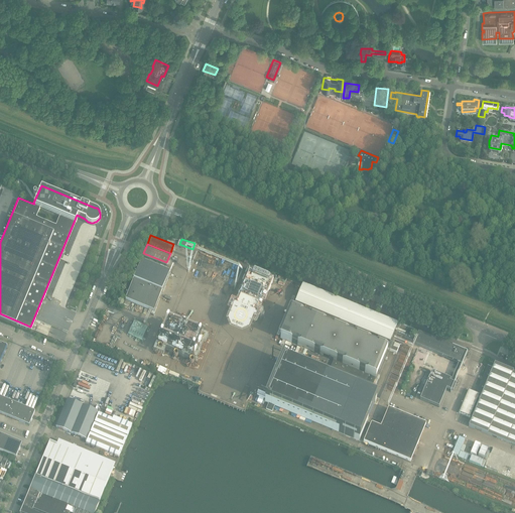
[(125,296),(154,309),(169,270),(141,258),(125,296)]
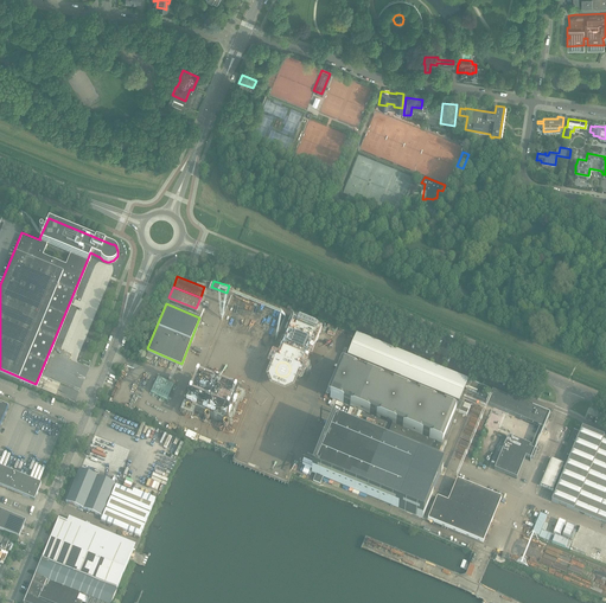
[(388,428),(438,448),(441,441),(454,408),(465,412),(469,404),(458,399),(464,386),(483,393),(486,385),(355,331),(329,395),(391,421),(388,428)]
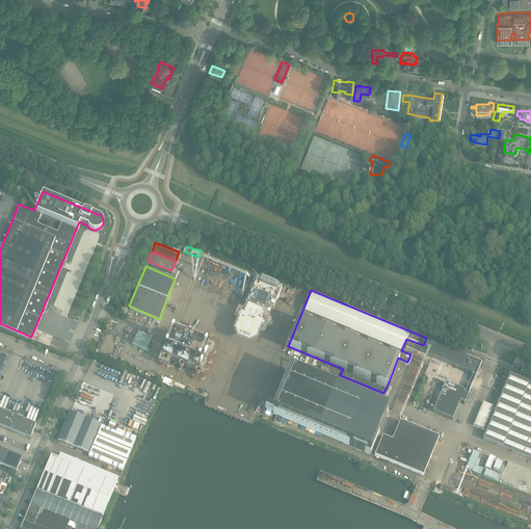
[(145,348),(153,334),(138,327),(131,342),(145,348)]
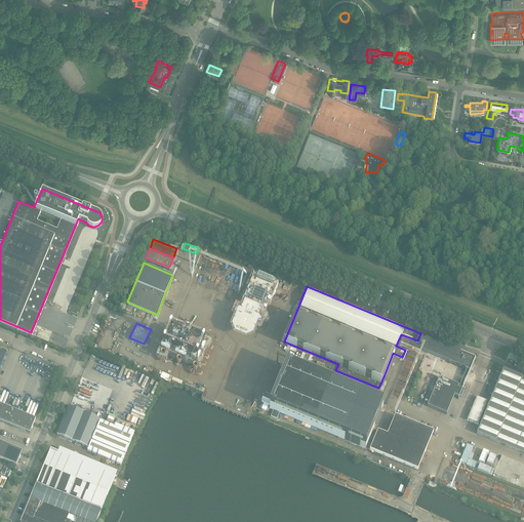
[(474,356),(425,335),(419,348),(468,367),(469,367),(470,367),(473,360),(474,356)]
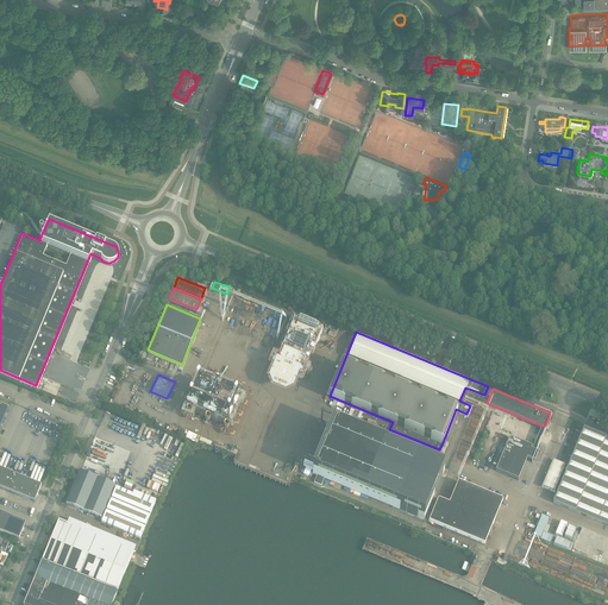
[(281,429),(288,432),(293,417),(287,415),(281,429)]
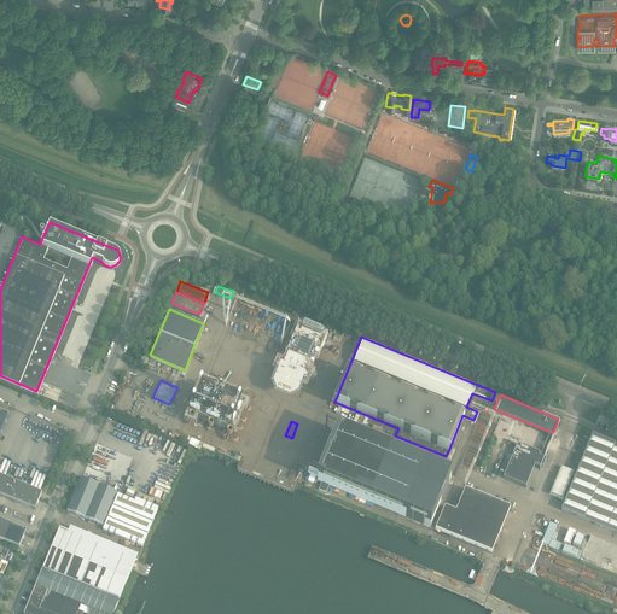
[(337,428),(316,478),(320,479),(318,486),(325,490),(327,483),(429,525),(450,474),(337,428)]
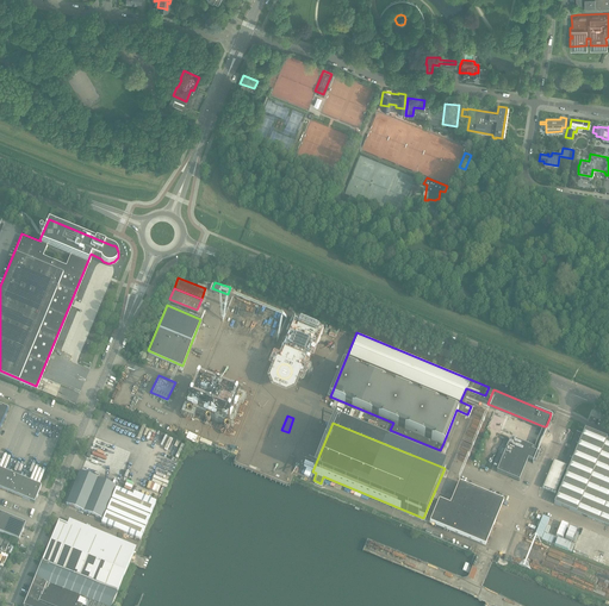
[(553,500),(608,523),(608,436),(584,426),(582,431),(576,429),(561,461),(563,462),(553,457),(541,485),(557,491),(553,500)]
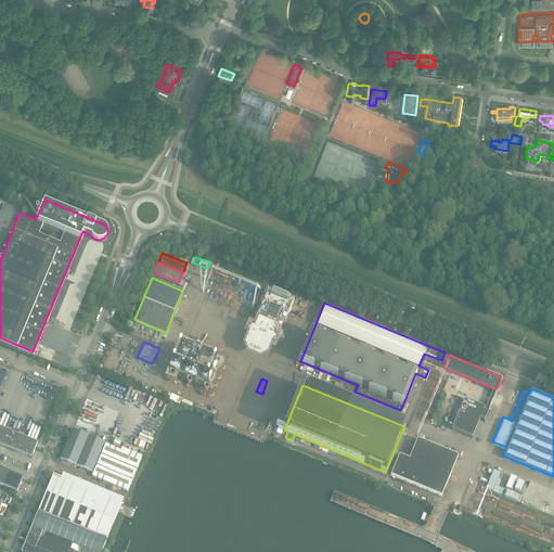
[(446,389),(437,410),(449,415),(458,394),(446,389)]
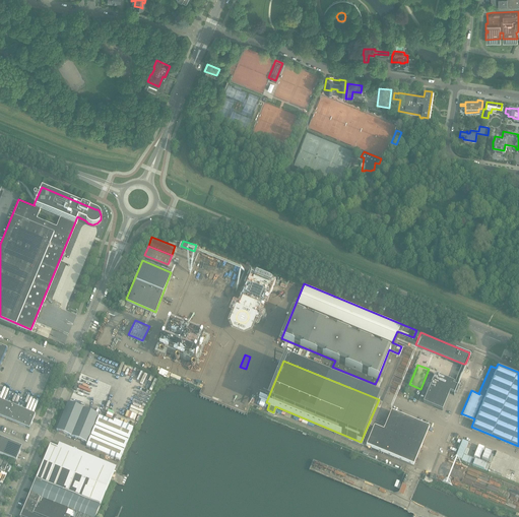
[(452,382),(453,379),(434,371),(426,390),(427,390),(423,400),(432,403),(432,404),(441,407),(449,389),(455,392),(458,384),(455,383),(452,382)]
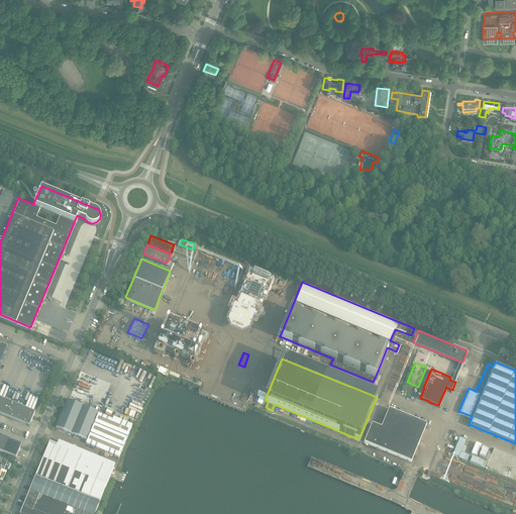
[(0,411),(28,424),(34,410),(0,395),(0,411)]
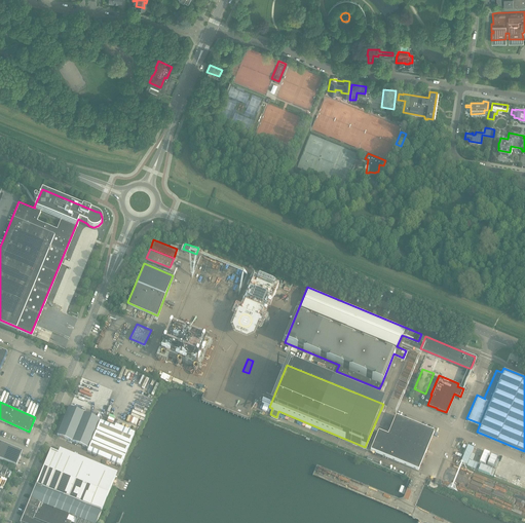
[(68,404),(57,433),(86,445),(97,421),(81,415),(83,410),(68,404)]
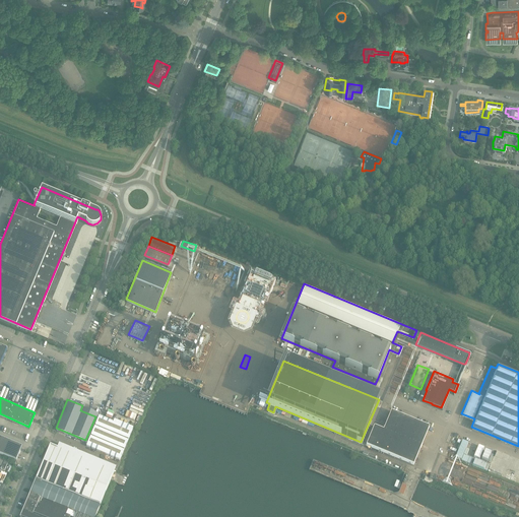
[(133,400),(131,405),(140,409),(142,403),(133,400)]
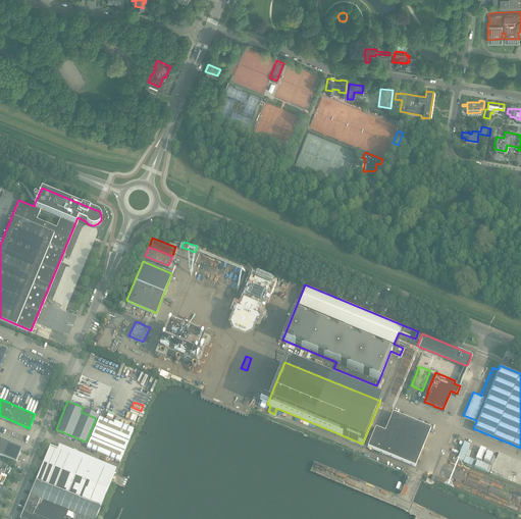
[(366,445),(414,465),(430,426),(392,410),(384,429),(374,425),(366,445)]
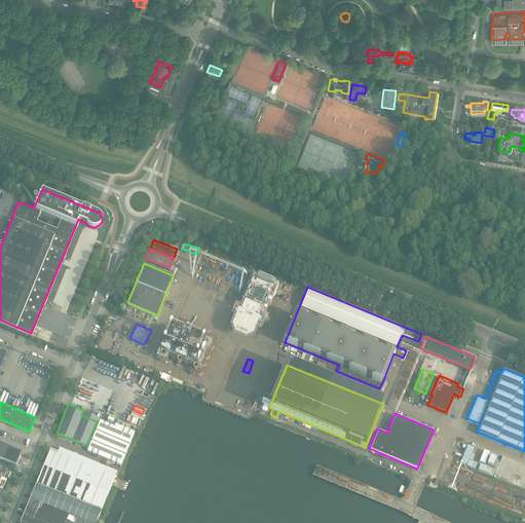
[(86,449),(120,462),(133,432),(100,418),(86,449)]
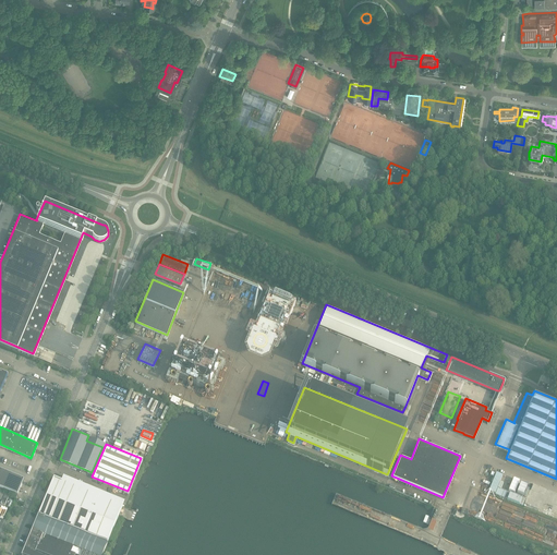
[(0,484),(16,492),(23,477),(0,467),(0,484)]
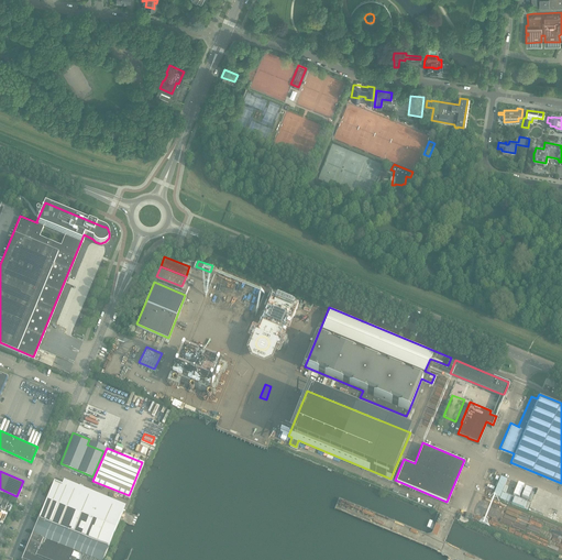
[(122,508),(61,483),(53,480),(39,516),(108,545),(122,508)]
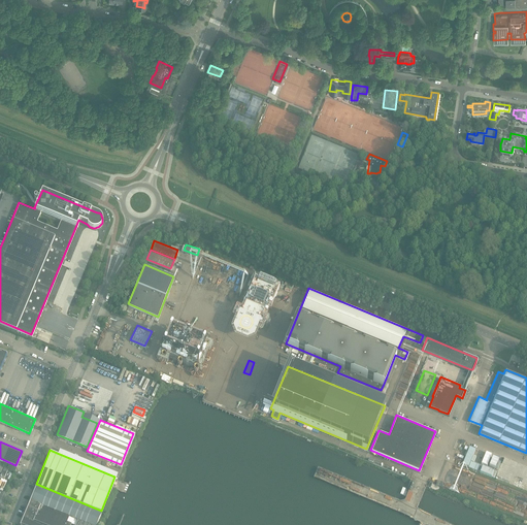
[(485,450),(482,458),(488,460),(491,452),(485,450)]
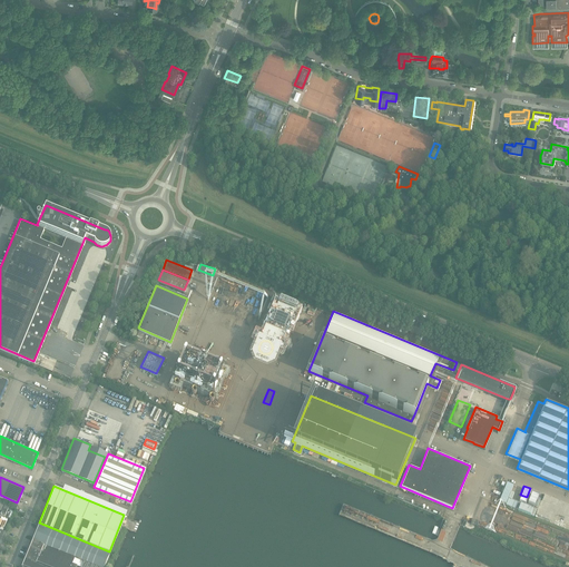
[(532,489),(527,501),(533,504),(538,491),(532,489)]
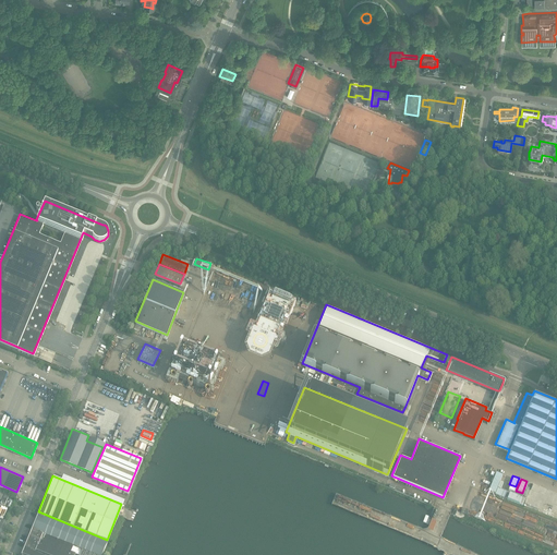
[(495,491),(501,494),(504,487),(497,485),(495,491)]
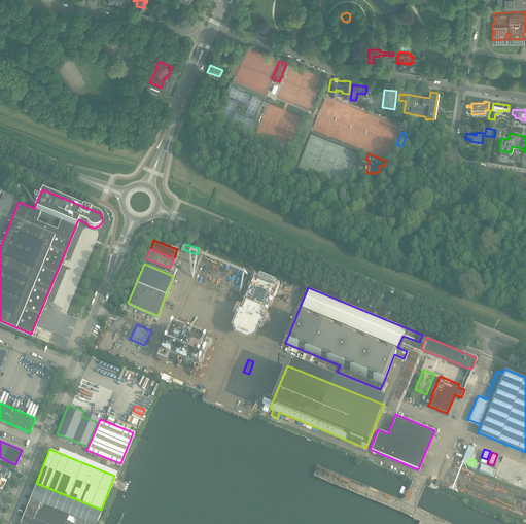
[(493,474),(495,468),(481,462),(479,468),(493,474)]
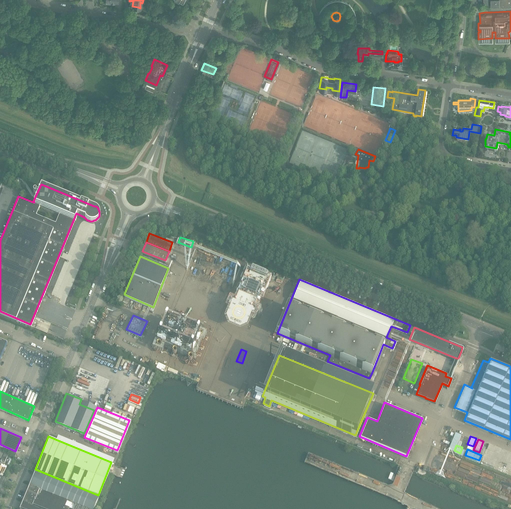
[(491,449),(486,460),(496,464),(500,453),(491,449)]
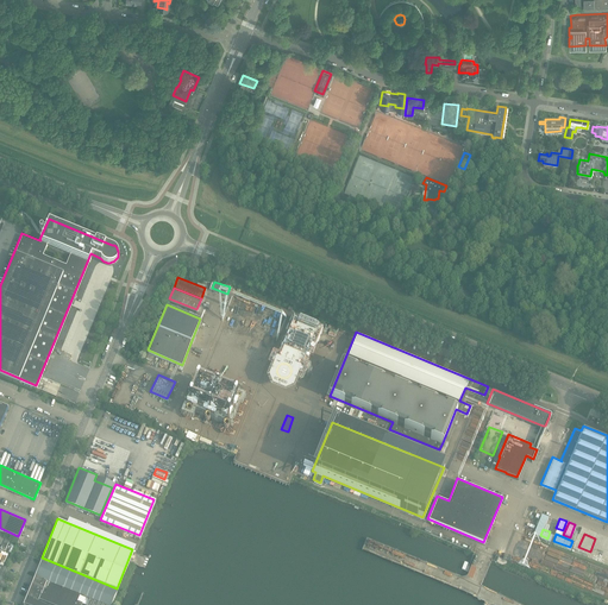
[(607,543),(597,540),(593,553),(605,558),(607,549),(607,543)]
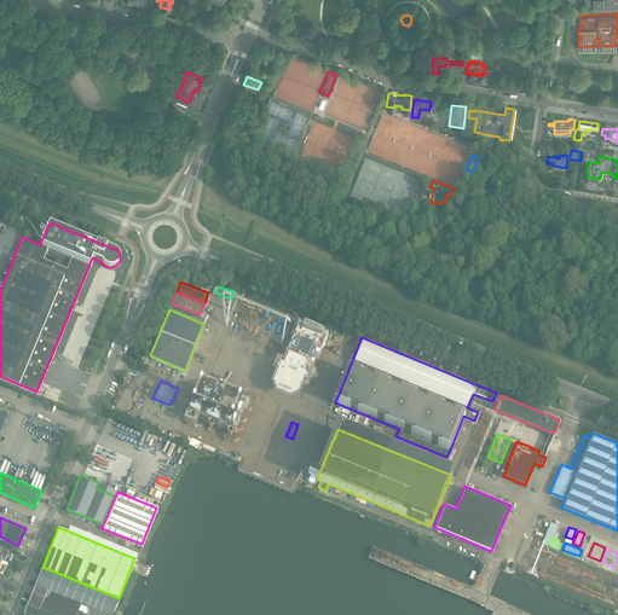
[(28,614),(111,614),(119,599),(41,568),(23,613),(28,614)]
